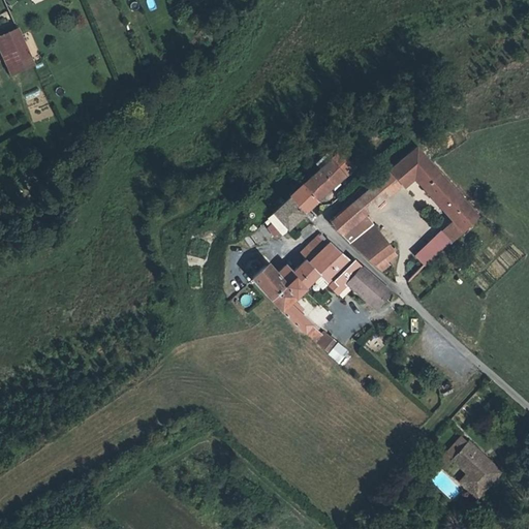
[(18,28),(0,35),(0,38),(14,71),(33,64),(18,28)]
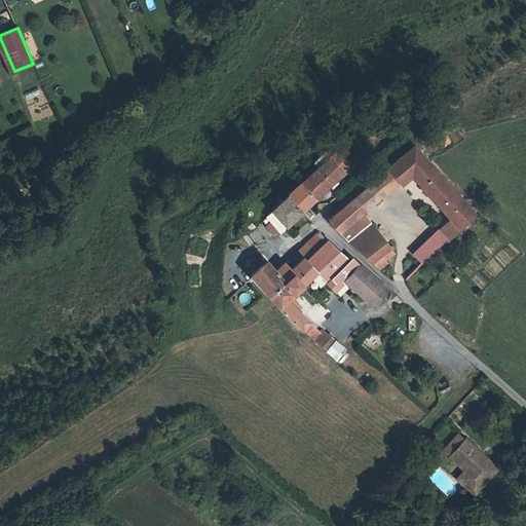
[(408,175),(453,223),(443,233),(449,240),(475,218),(413,149),(398,162),(396,165),(379,180),(386,187),(390,183),(395,186),(408,175)]
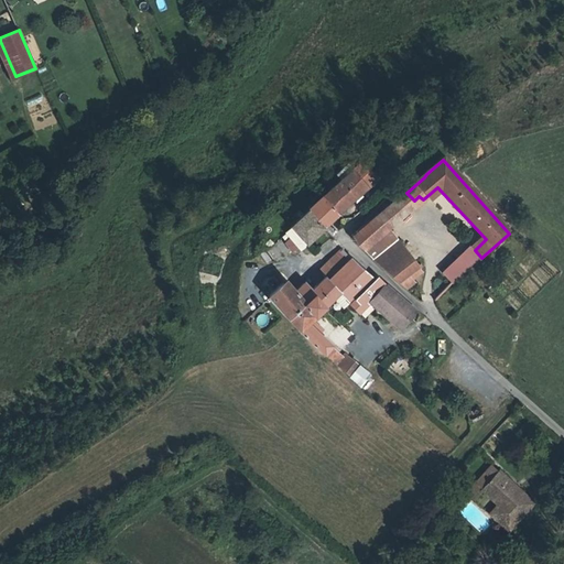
[(338,215),(377,181),(361,165),(324,199),(338,215)]
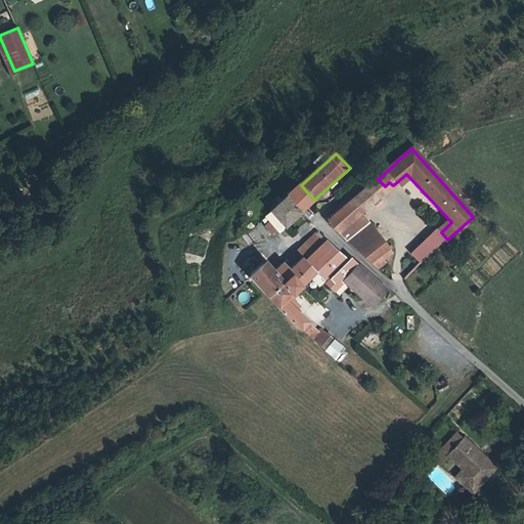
[(376,180),(330,219),(333,229),(340,235),(388,194),(376,180)]
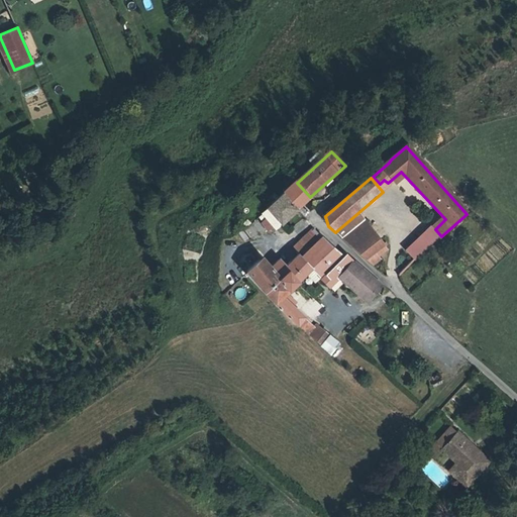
[(297,183),(269,208),(281,223),(310,197),(297,183)]
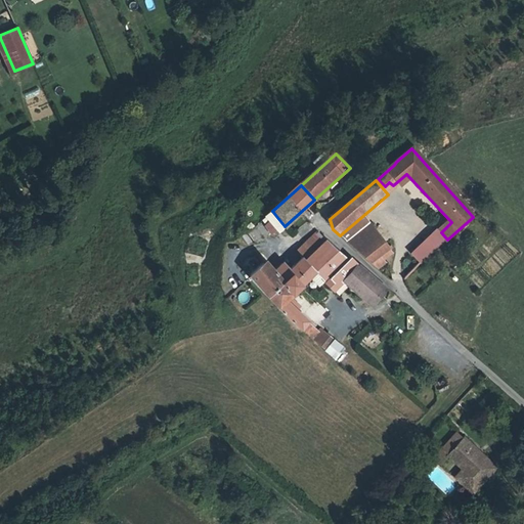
[(347,244),(380,271),(387,265),(385,262),(393,255),(369,225),(347,244)]
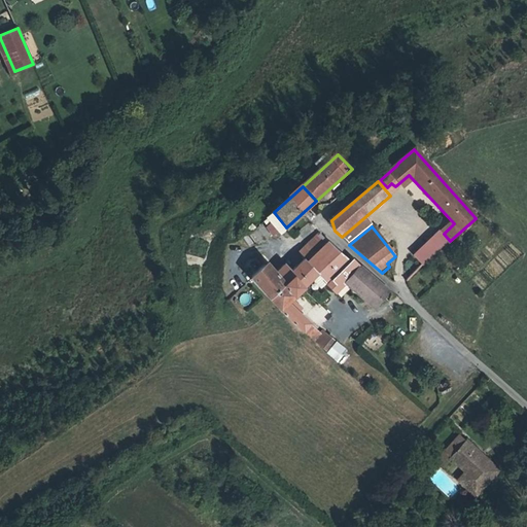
[(310,256),(294,270),(288,265),(278,274),(269,264),(251,277),(252,278),(272,301),(287,287),(297,296),(320,274),(342,253),(334,245),(320,232),(302,246),(310,256)]
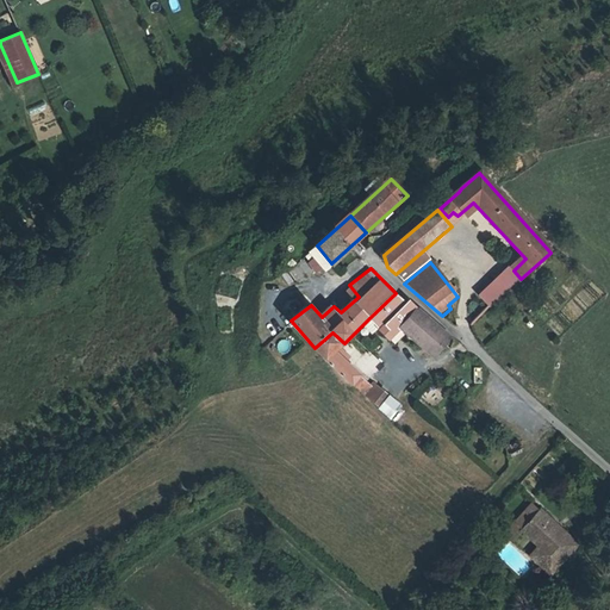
[(396,293),(371,317),(392,336),(404,325),(418,311),(405,299),(403,300),(396,293)]
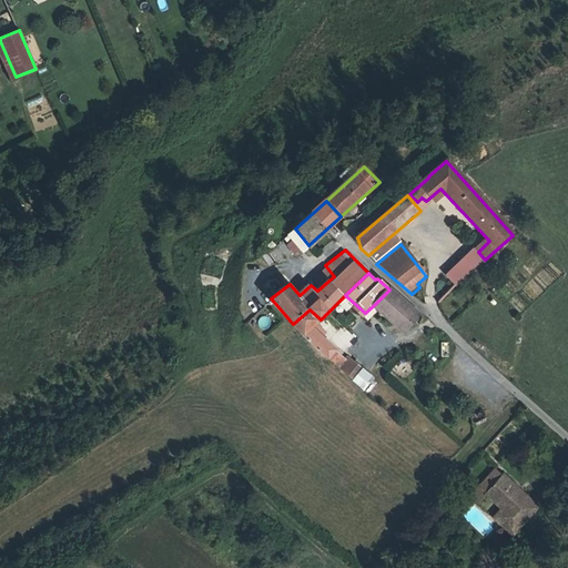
[(376,303),(406,330),(421,316),(389,290),(376,303)]
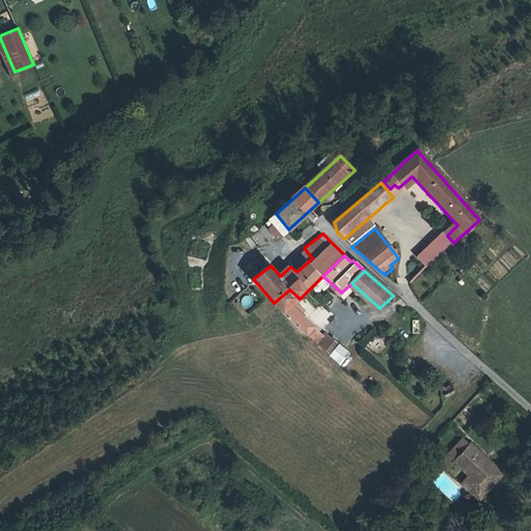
[(475,281),(485,291),(496,282),(486,271),(475,281)]
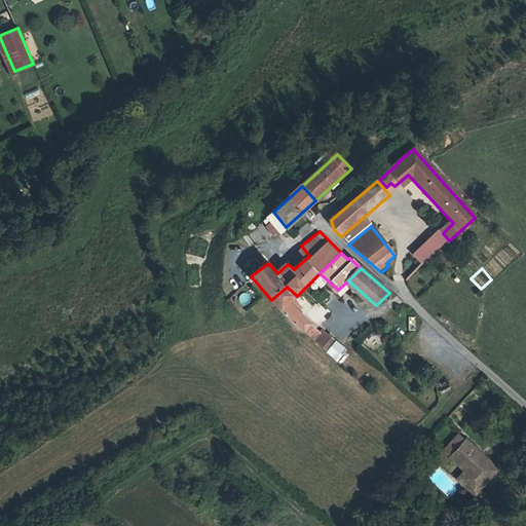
[(275,305),(329,353),(338,344),(327,334),(324,335),(290,303),(297,296),(287,287),(271,300),(275,305)]
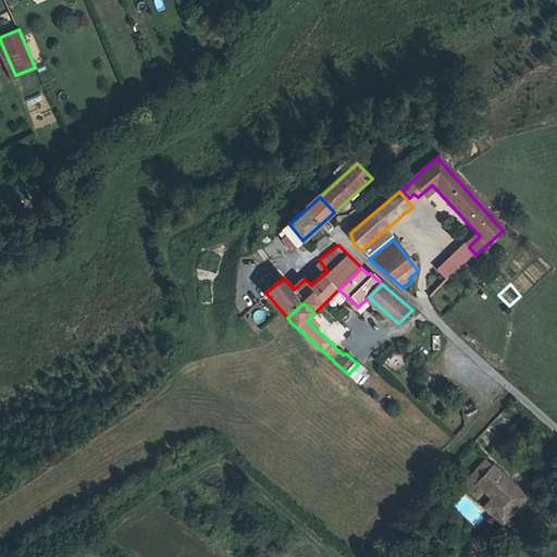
[(366,385),(369,373),(358,371),(356,383),(366,385)]
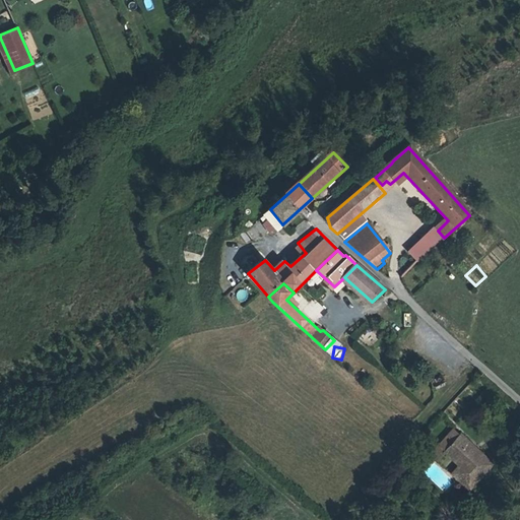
[(470,492),(493,467),(459,436),(444,453),(459,467),(452,475),(470,492)]
